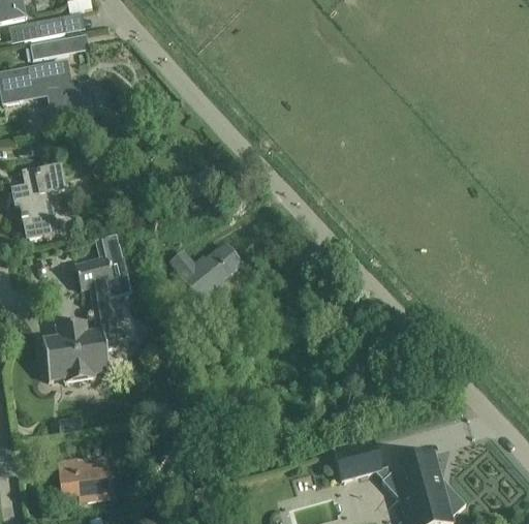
[(0,0),(0,22),(26,17),(22,0),(0,0)]
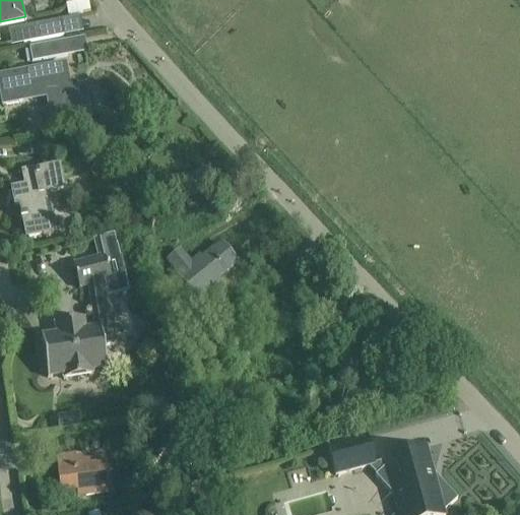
[(67,0),(69,13),(91,9),(90,0),(67,0)]
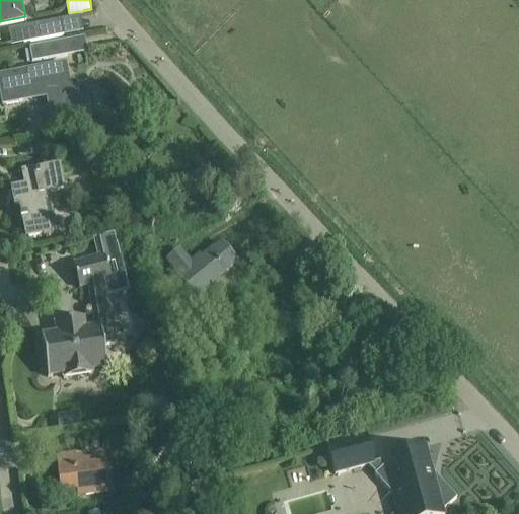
[(63,31),(60,15),(23,22),(27,38),(63,31)]
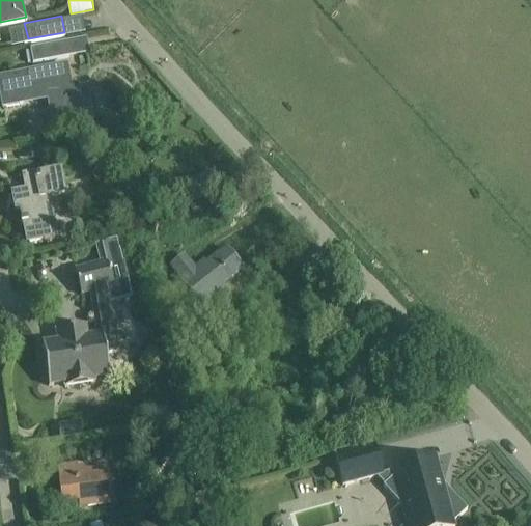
[(32,59),(68,53),(65,37),(30,45),(32,59)]
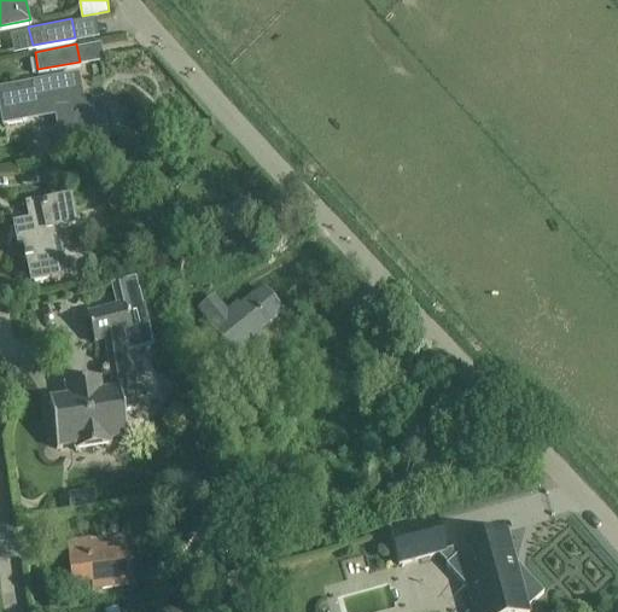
[(77,73),(0,85),(0,106),(3,120),(27,116),(25,109),(54,104),(59,133),(94,126),(88,95),(83,95),(83,94),(81,94),(77,73)]
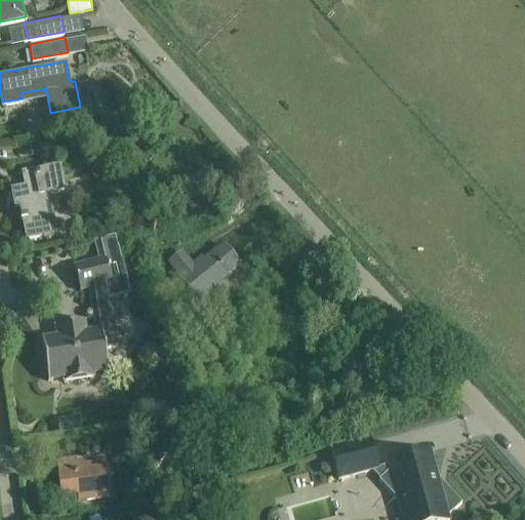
[(54,230),(47,191),(64,188),(58,166),(35,170),(35,167),(23,170),(24,176),(28,177),(29,183),(11,187),(15,203),(19,202),(22,213),(19,213),(21,216),(23,216),(27,235),(54,230)]
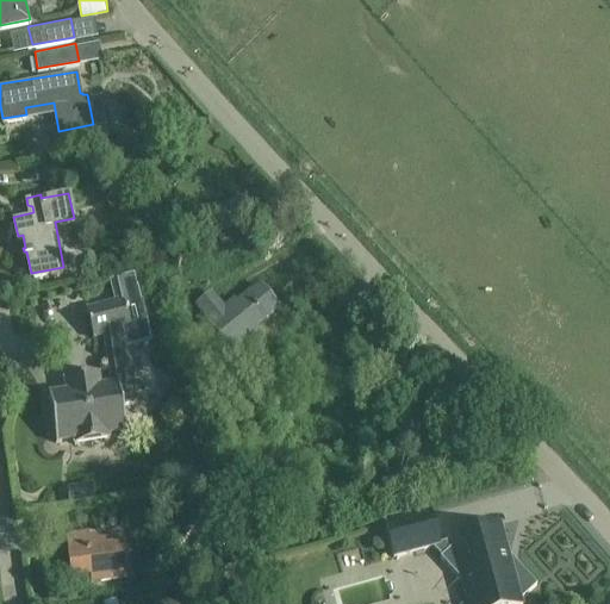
[(168,275),(173,285),(185,279),(181,269),(168,275)]
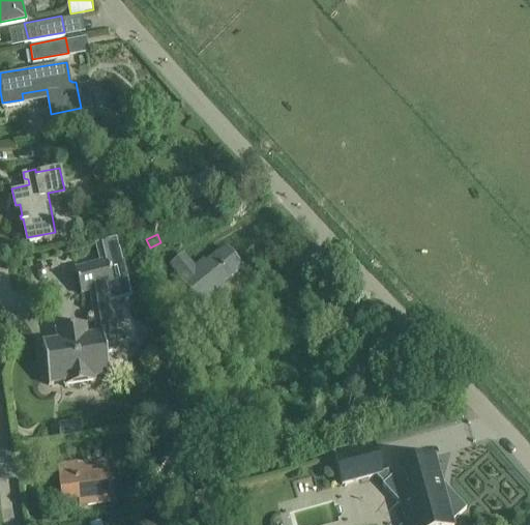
[(184,251),(172,261),(182,273),(181,274),(202,300),(225,283),(222,279),(240,263),(225,244),(206,260),(203,257),(195,264),(184,251)]
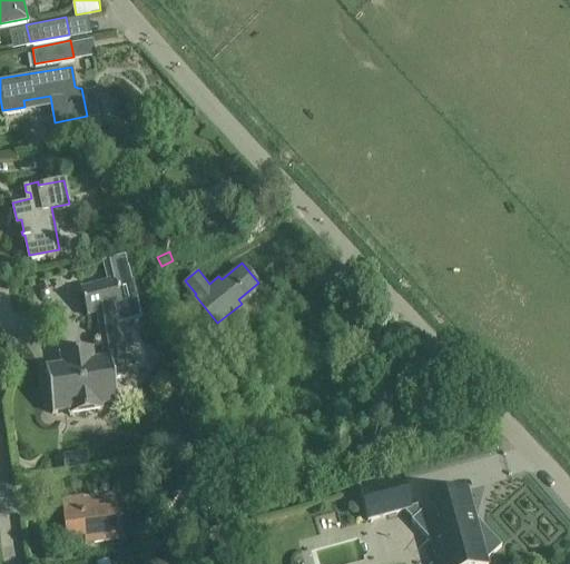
[(95,309),(97,309),(105,307),(117,304),(121,303),(116,276),(80,286),(87,312),(95,309)]
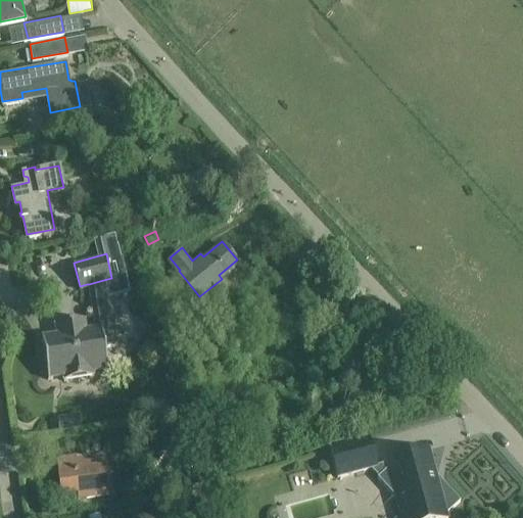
[(96,282),(89,284),(92,305),(95,326),(86,328),(84,317),(54,321),(56,332),(41,335),(47,376),(108,367),(105,342),(116,340),(107,279),(96,282)]
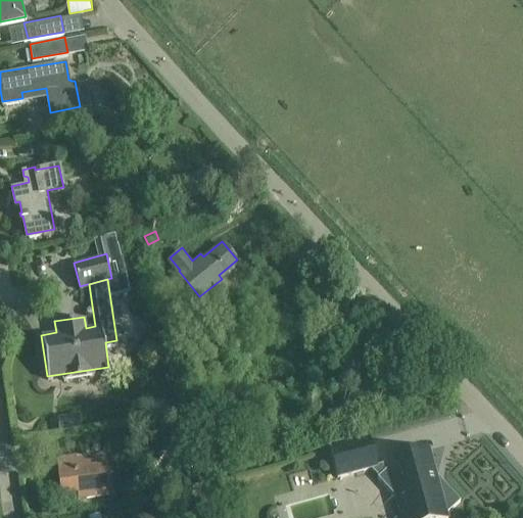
[(57,414),(59,427),(81,424),(79,411),(57,414)]
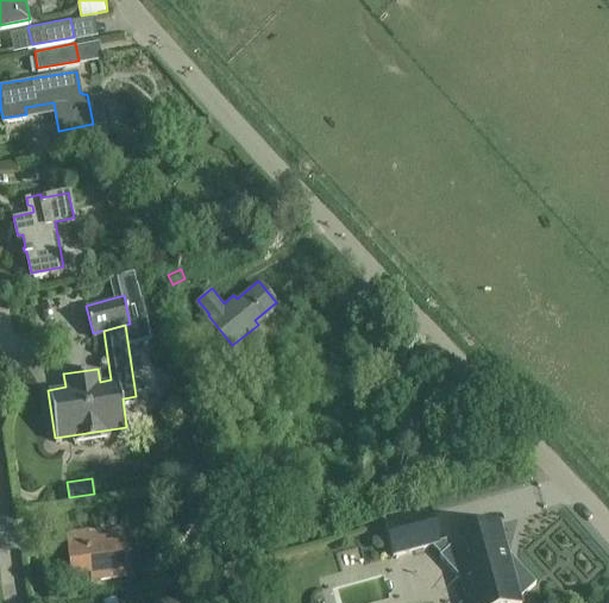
[(215,502),(209,489),(196,496),(202,508),(215,502)]
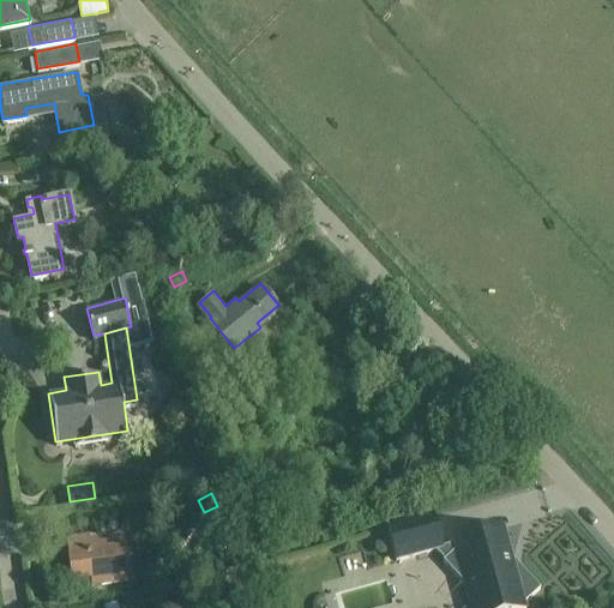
[(434,547),(441,546),(432,511),(386,523),(396,558),(434,547)]
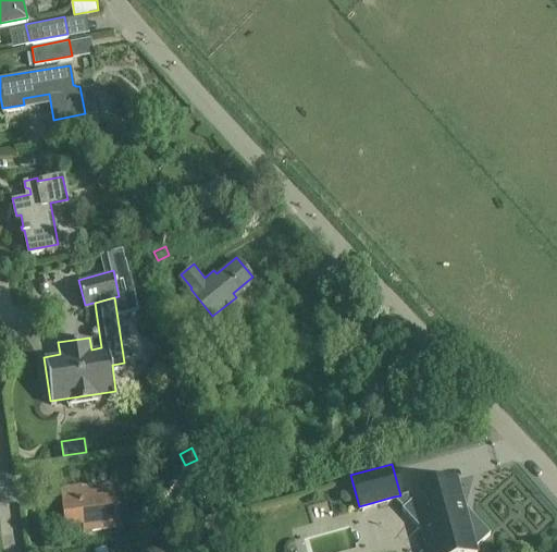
[(415,491),(400,495),(394,497),(419,525),(426,551),(468,551),(477,550),(474,544),(490,530),(469,507),(466,511),(456,474),(442,478),(437,473),(428,482),(412,487),(415,491)]
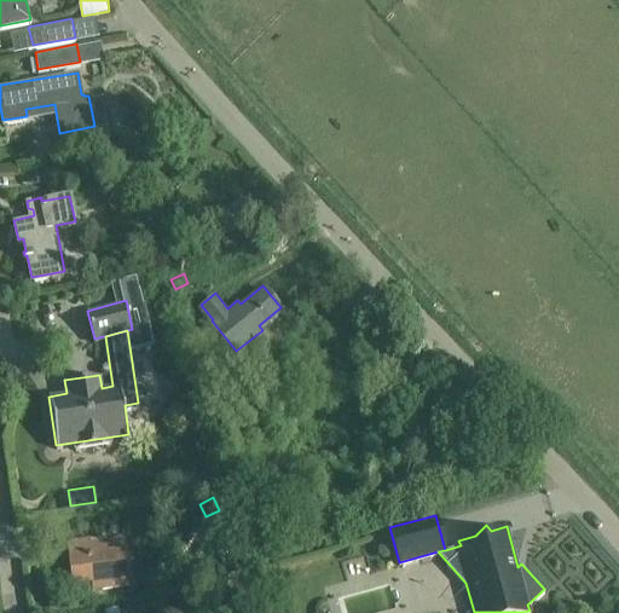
[(92,587),(129,580),(126,547),(123,533),(91,538),(90,535),(67,538),(69,555),(73,582),(91,579),(92,587)]
